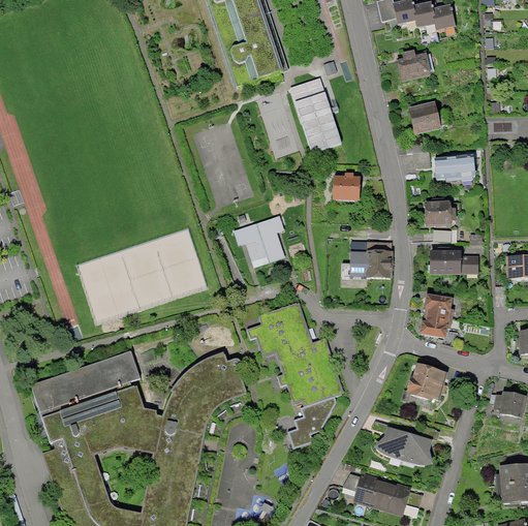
[(288,69),(264,0),(207,0),(236,87),(288,69)]
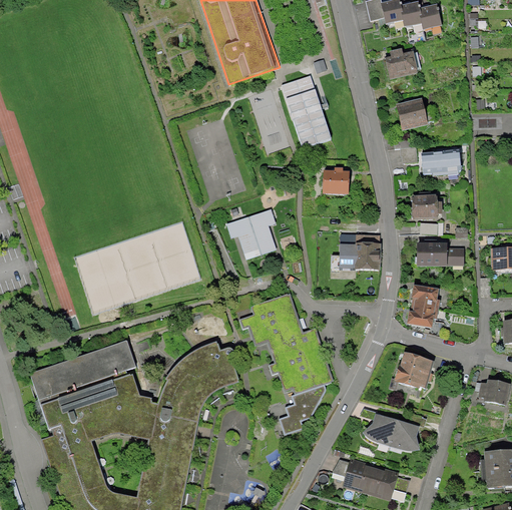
[(371,0),(363,2),(368,24),(382,22),(383,29),(402,25),(403,31),(420,27),(422,34),(444,30),(439,7),(421,11),(420,5),(403,8),(401,1),(382,5),(381,0),(371,0)]
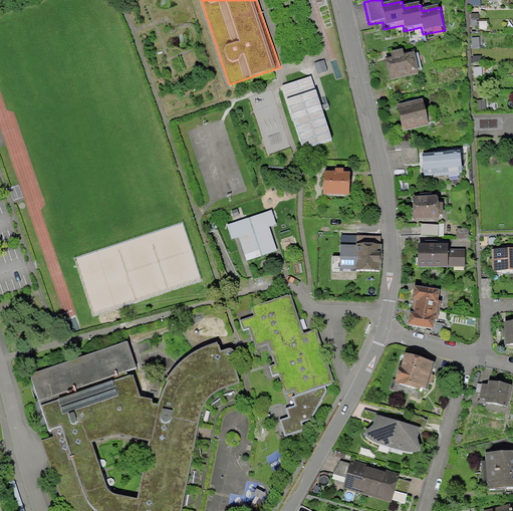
[(395,57),(386,59),(390,81),(422,75),(418,53),(408,55),(407,49),(394,51),(395,57)]
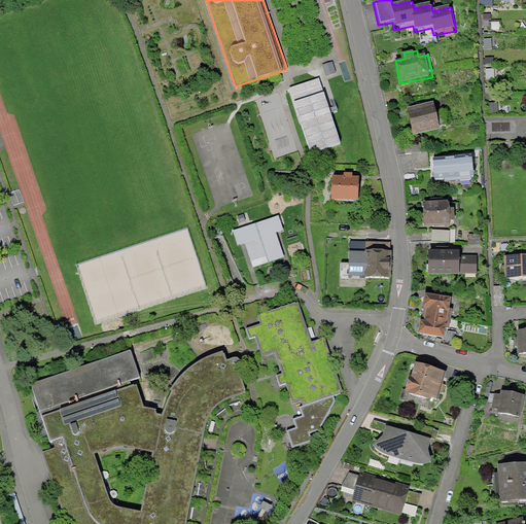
[(330,61),(321,63),(325,75),(334,72),(330,61)]
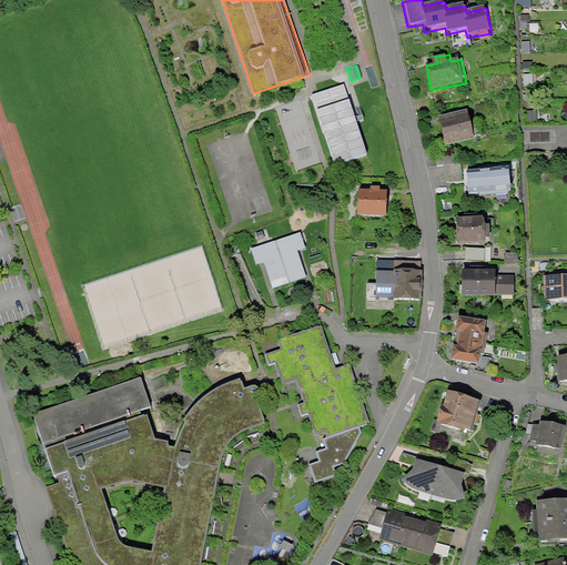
[(343,84),(312,96),(334,163),(365,152),(353,114),(343,84)]
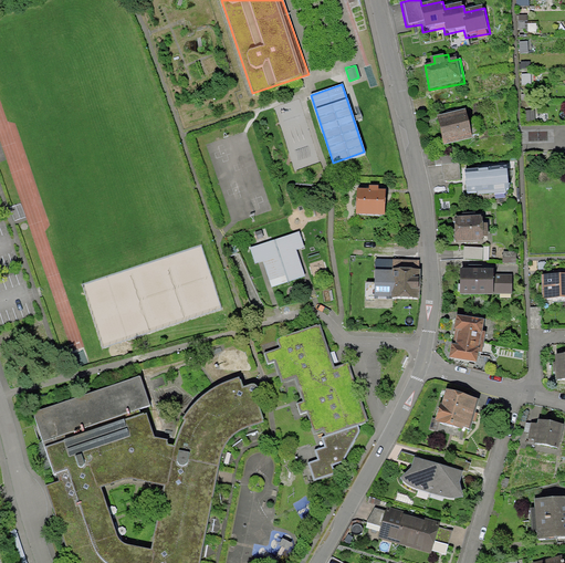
[(469,112),(439,117),(445,147),(473,142),(472,135),(481,134),(478,121),(471,122),(469,112)]
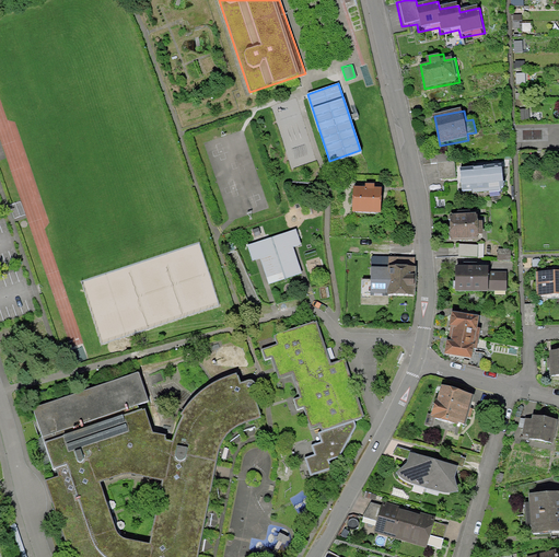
[(505,172),(462,173),(463,194),(507,192),(505,172)]
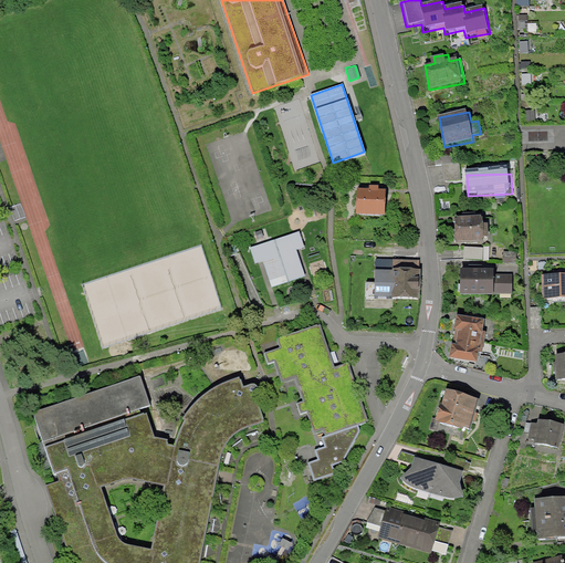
[(389,190),(358,188),(357,212),(387,215),(389,190)]
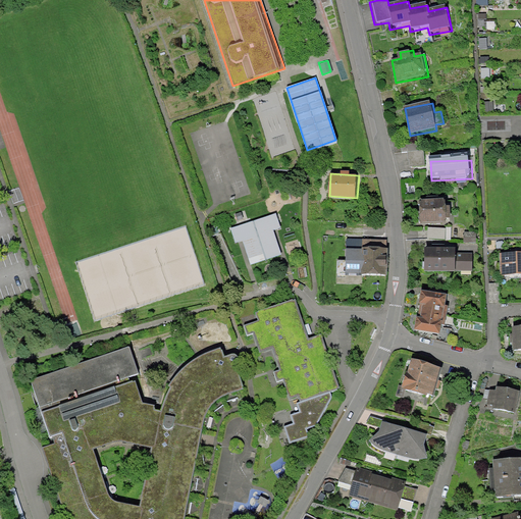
[(448,200),(420,199),(419,222),(447,224),(448,200)]
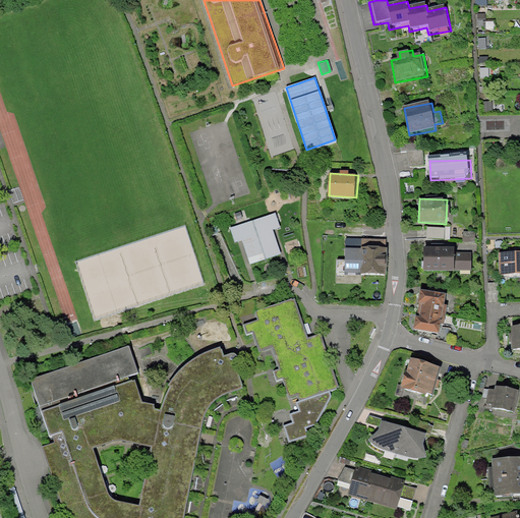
[(280,249),(273,227),(280,225),(275,210),(230,225),(235,240),(242,237),(249,260),(280,249)]
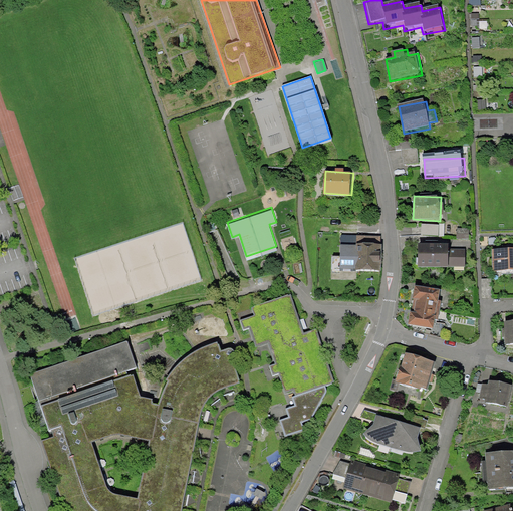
[(351,234),(350,268),(365,269),(369,264),(370,246),(379,246),(379,235),(351,234)]
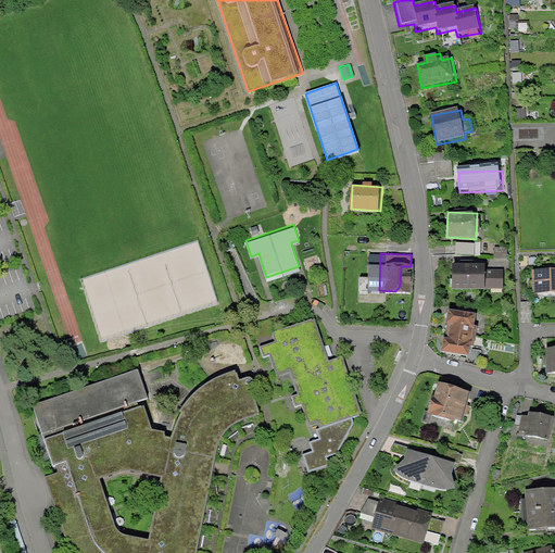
[(470,261),(452,263),(451,290),(502,290),(504,267),(470,261)]
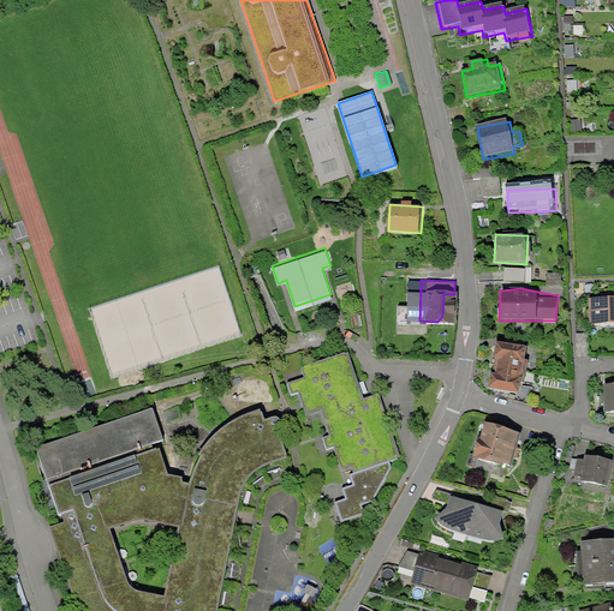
[(613,294),(591,295),(591,323),(613,322),(613,294)]
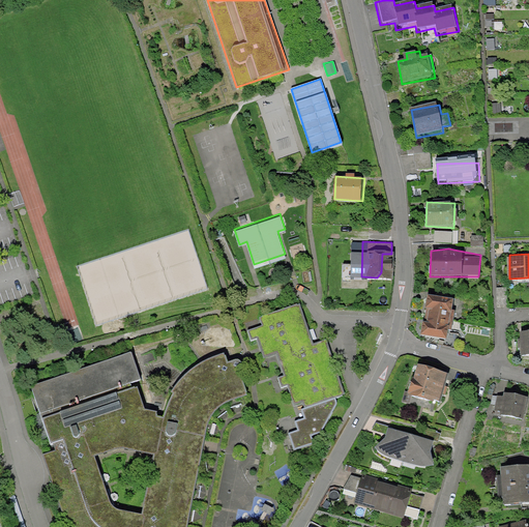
[(506,285),(495,285),(496,303),(507,303),(506,285)]
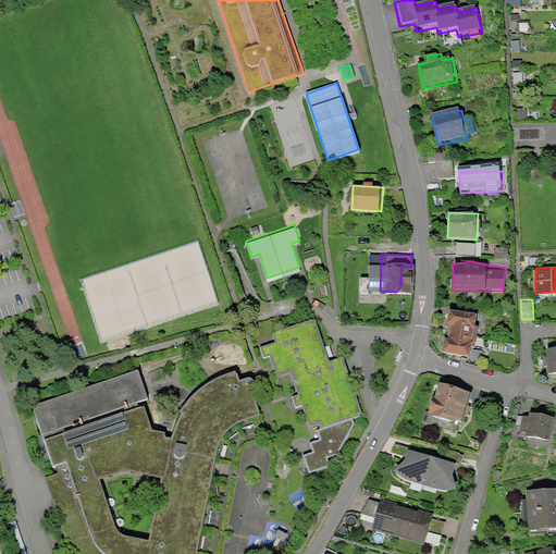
[(444,336),(441,353),(471,358),(480,315),(449,308),(447,322),(453,323),(449,337),(444,336)]
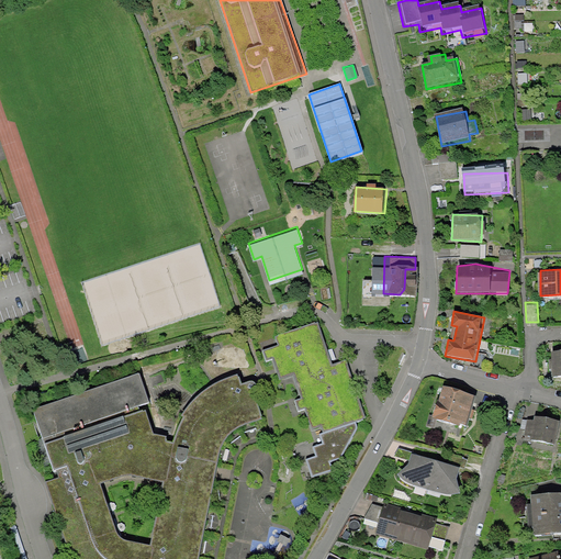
[(323,429),(366,415),(346,358),(331,364),(316,320),(281,332),(284,341),(262,348),(266,357),(273,354),(281,376),(294,371),(303,394),(294,398),(298,407),(306,404),(313,426),(321,423),(323,429)]
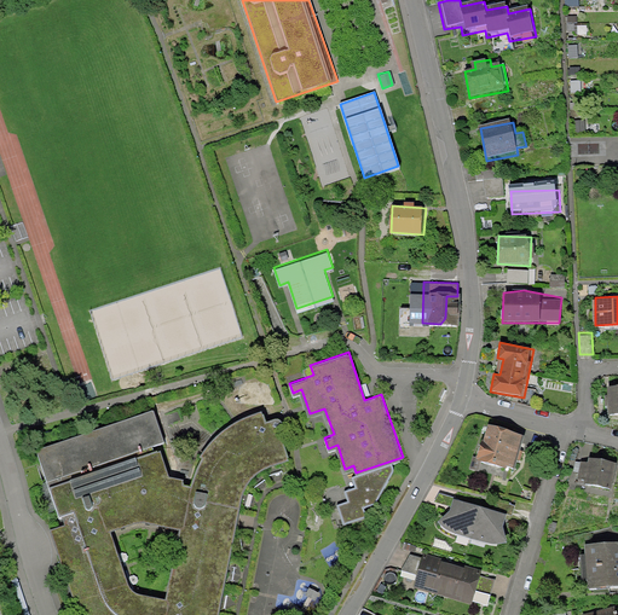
[(57,517),(63,515),(65,522),(48,528),(74,601),(80,614),(217,614),(242,491),(253,477),(266,469),(288,462),(277,429),(281,428),(283,422),(277,418),(266,422),(263,411),(238,419),(217,435),(200,456),(203,458),(191,480),(169,476),(159,441),(163,440),(154,408),(34,448),(57,517)]
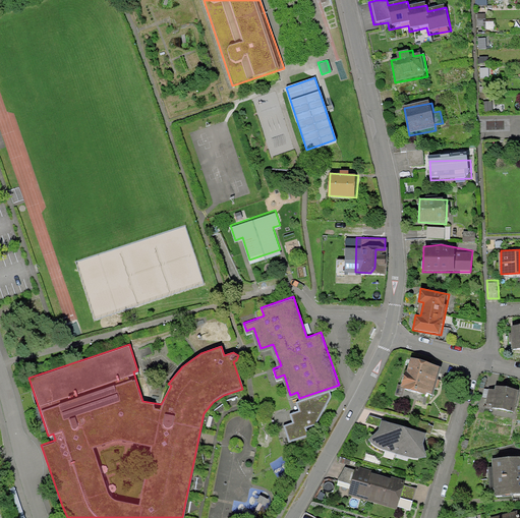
[(443,367),(412,357),(402,386),(434,396),(443,367)]
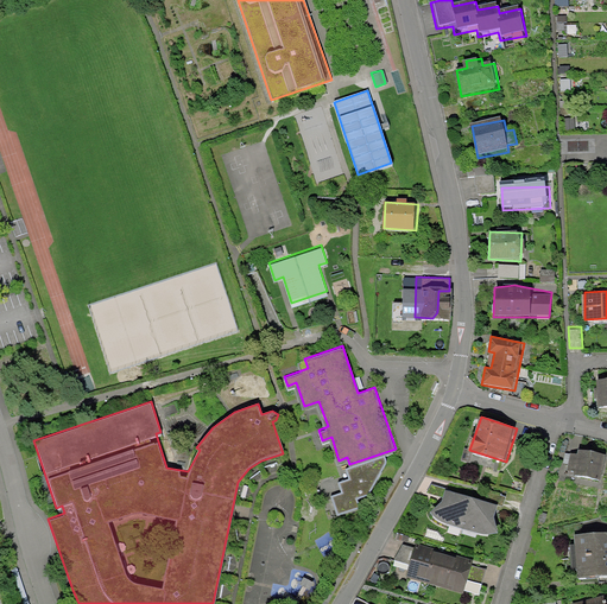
[(576,452),(569,451),(564,472),(599,479),(605,452),(577,446),(576,452)]
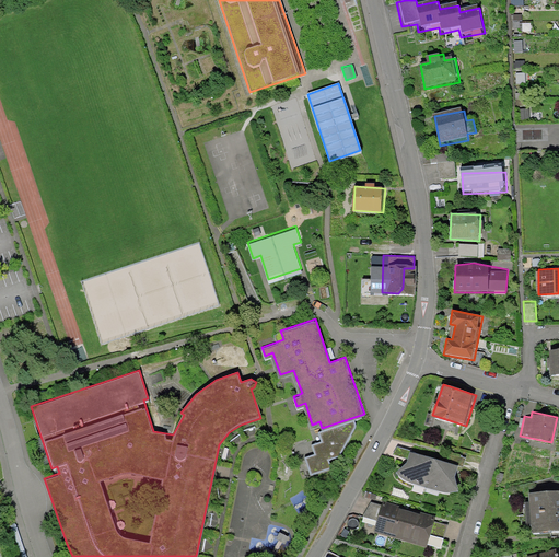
[(354,418),(317,430),(321,440),(312,442),(314,451),(304,454),(311,474),(334,466),(330,457),(341,454),(357,425),(354,418)]
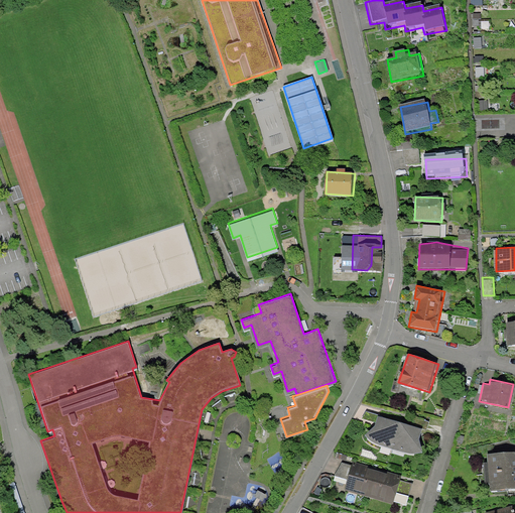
[(377,412),(364,408),(362,416),(375,420),(377,415),(377,412)]
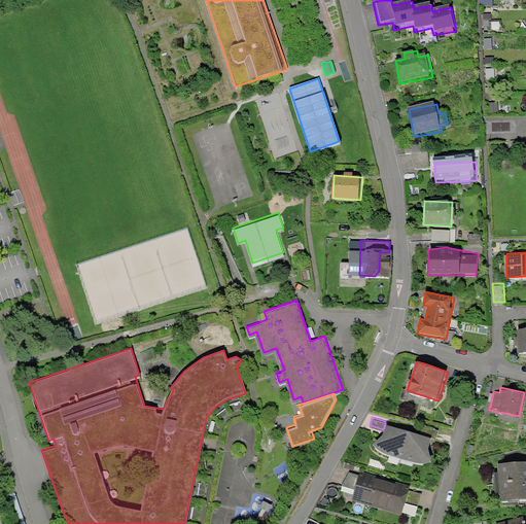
[(434,438),(436,427),(420,423),(418,433),(434,438)]
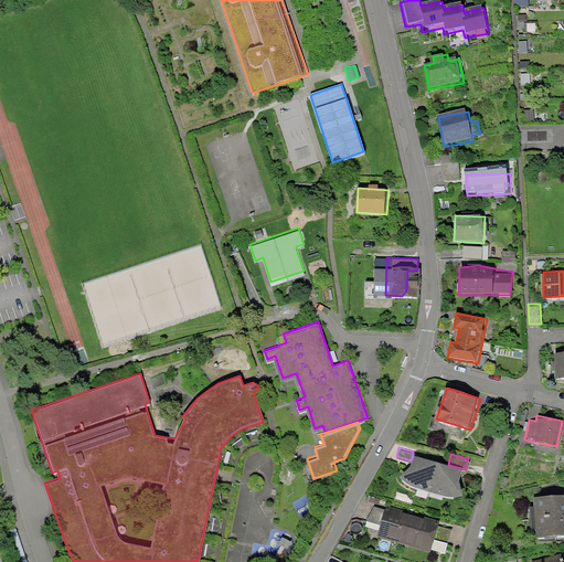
[(448,465),(413,455),(411,460),(410,463),(398,475),(411,487),(454,498),(465,496),(458,478),(461,468),(448,465)]
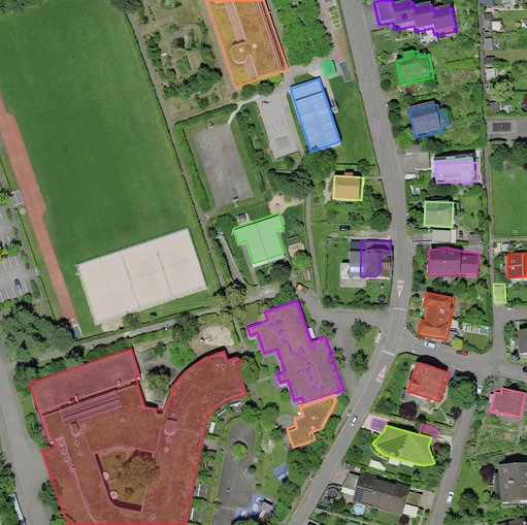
[(526,497),(526,462),(502,464),(505,500),(526,497)]
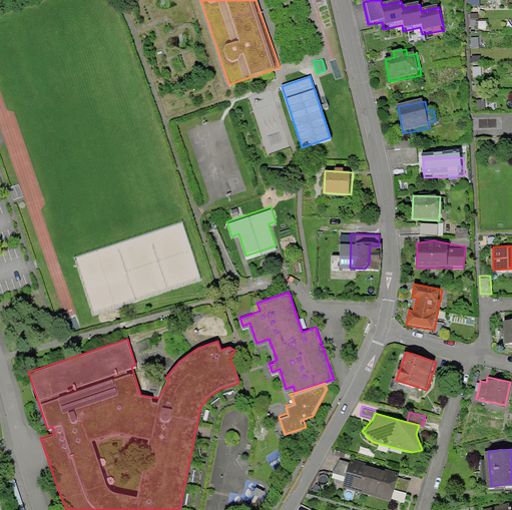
[(397,469),(349,456),(349,460),(339,456),(331,470),(345,473),(342,483),(390,498),(393,486),(396,474),(397,469)]
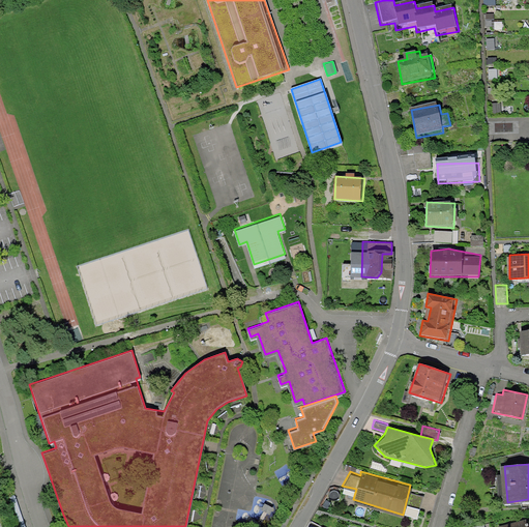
[(423,494),(409,490),(406,502),(419,506),(423,494)]
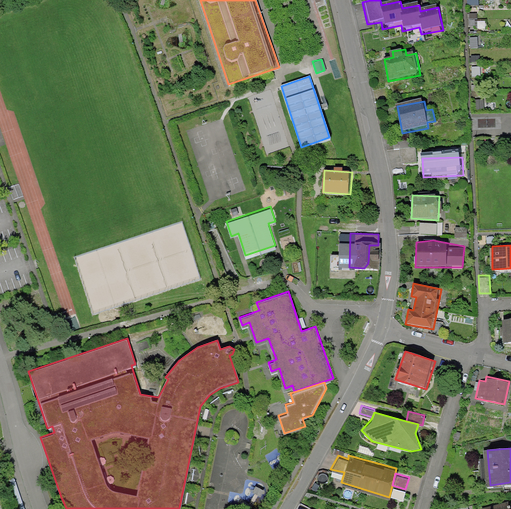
[(482,505),(482,508),(510,508),(508,498),(482,505)]
